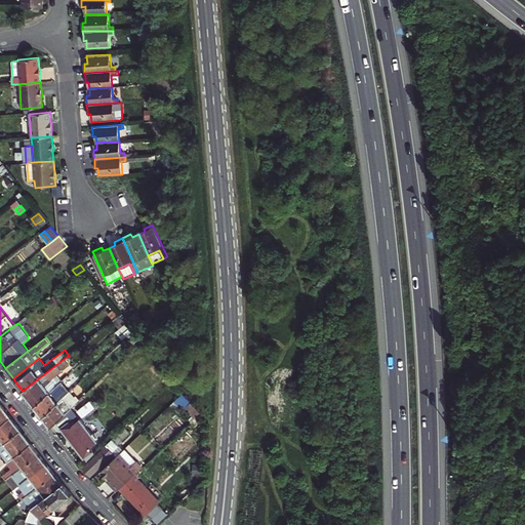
[(72,361),(68,356),(23,391),(29,398),(34,406),(55,387),(62,381),(56,375),(62,371),(61,370),(72,361)]
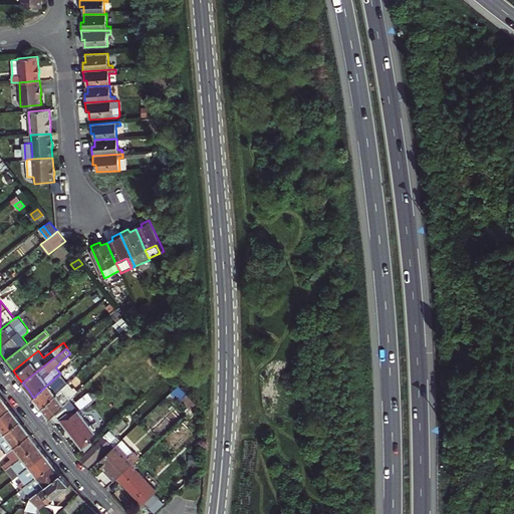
[(54,378),(62,389),(68,383),(60,373),(54,378)]
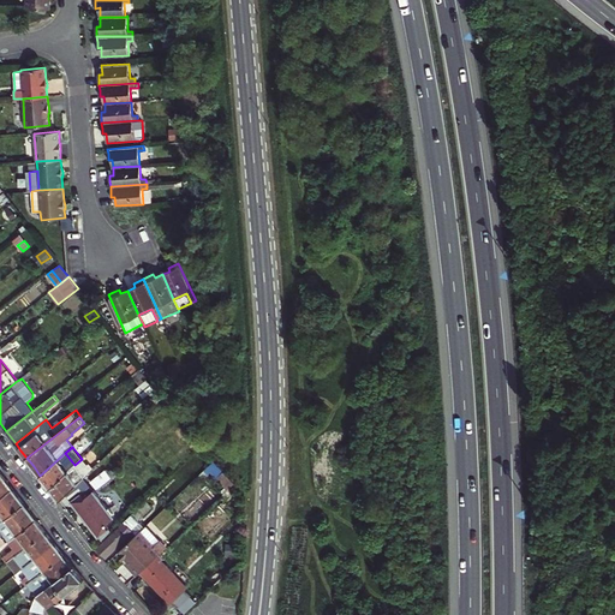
[(49,488),(75,465),(65,453),(40,476),(45,482),(49,488)]
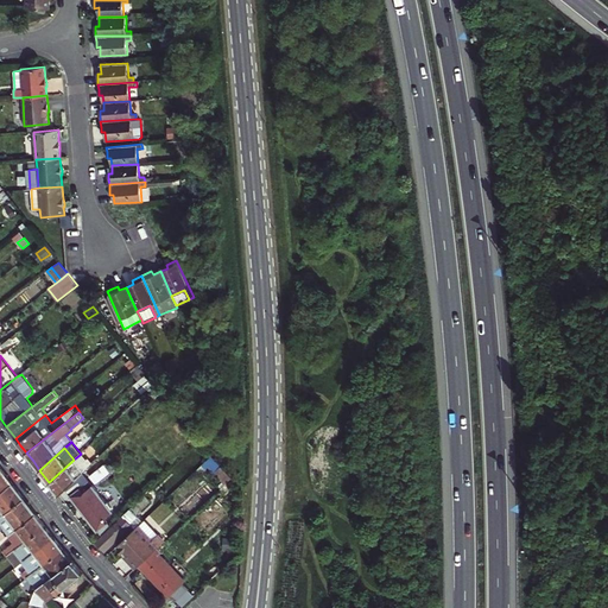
[(74,460),(49,482),(54,488),(58,494),(65,488),(86,469),(89,466),(81,454),(74,460)]
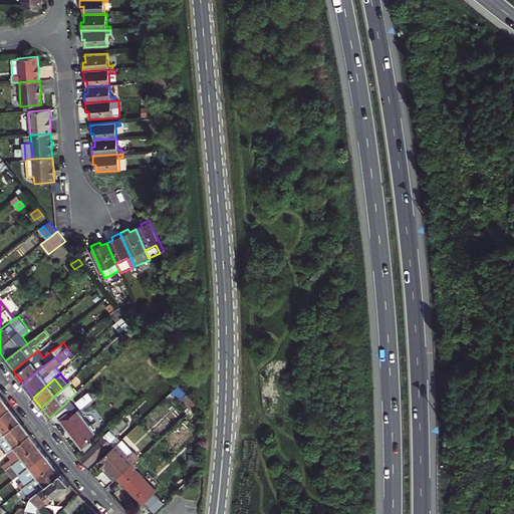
[(166,398),(169,401),(176,395),(181,400),(187,394),(179,386),(166,398)]
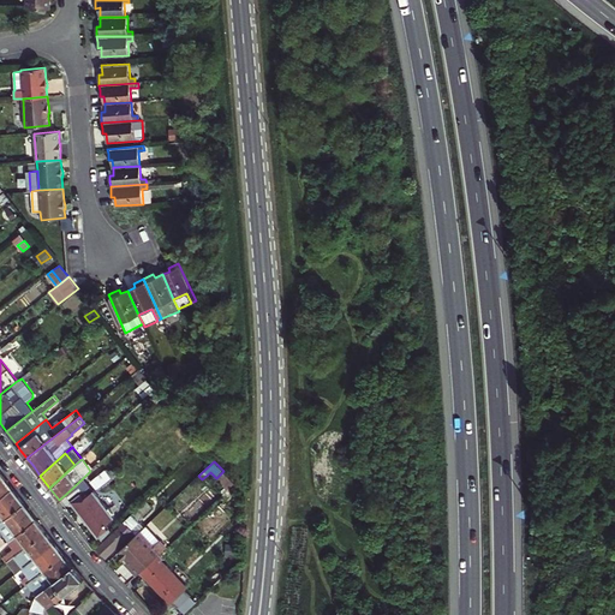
[(96,488),(97,490),(112,478),(106,470),(91,481),(96,488)]
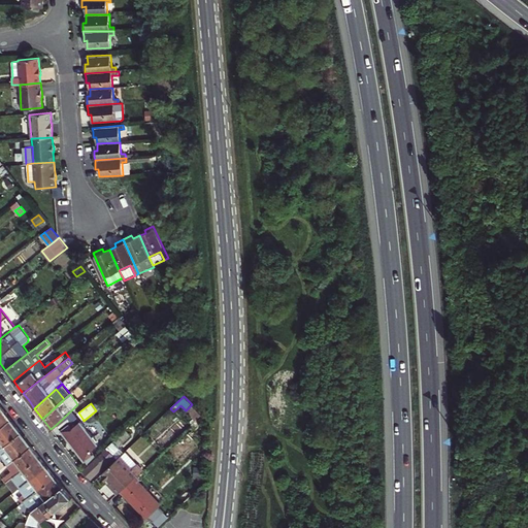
[(186,410),(195,421),(196,420),(201,415),(192,404),(186,410)]
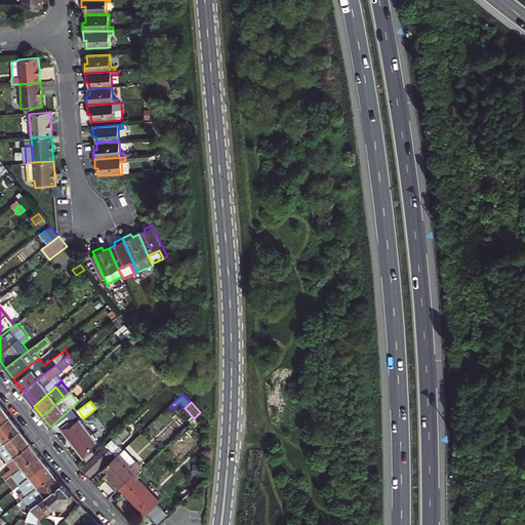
[(0,403),(0,425),(10,416),(5,410),(0,404),(0,403)]
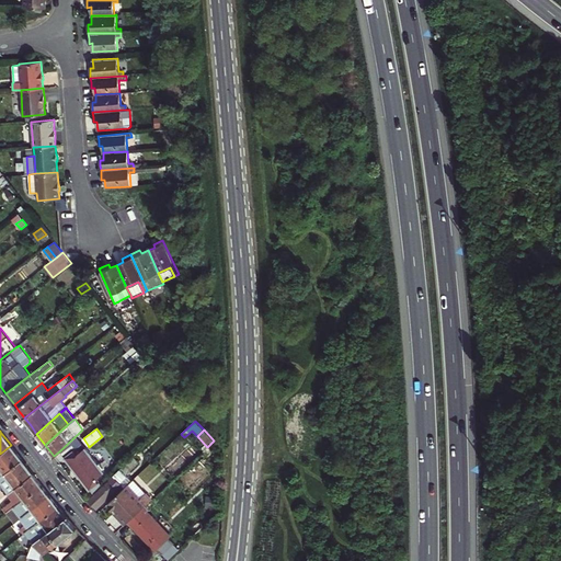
[(83,438),(79,433),(60,450),(65,456),(65,457),(77,473),(90,490),(90,489),(93,494),(102,485),(96,479),(98,478),(104,471),(102,469),(104,467),(101,462),(98,464),(86,447),(88,445),(83,438)]
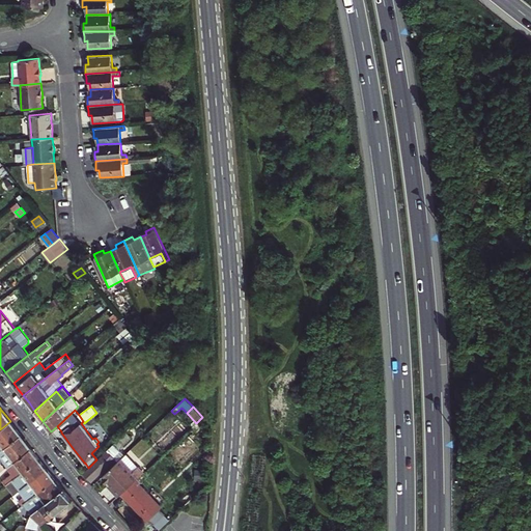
[(10,421),(0,429),(0,451),(21,435),(16,428),(10,421)]
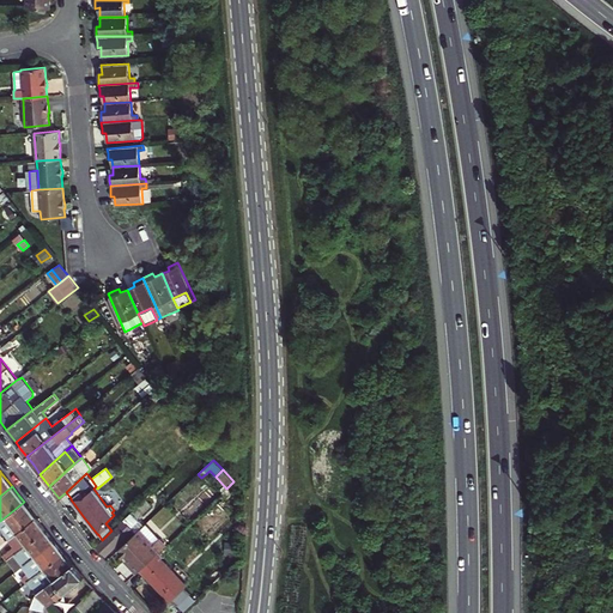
[(223,493),(228,499),(234,493),(228,487),(226,489),(223,493)]
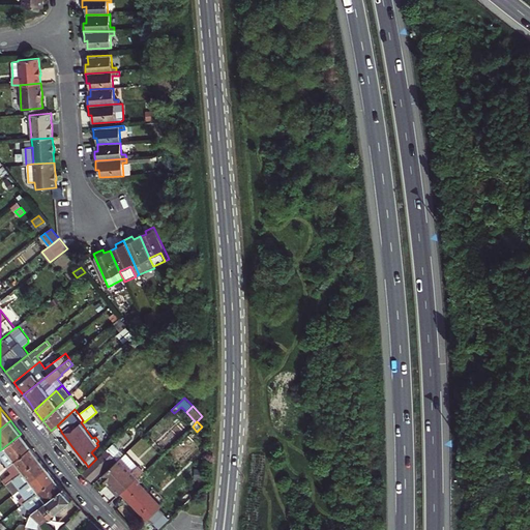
[(131,437),(129,435),(133,432),(129,429),(96,459),(88,467),(84,471),(87,475),(94,483),(101,476),(117,462),(124,454),(119,448),(131,437)]
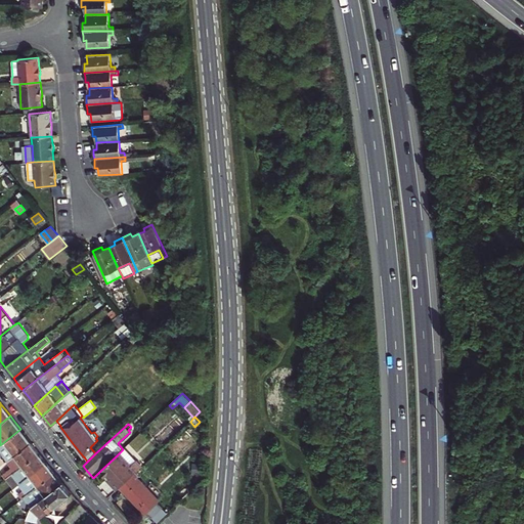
[(20,429),(0,445),(0,450),(7,461),(31,442),(26,436),(20,429)]
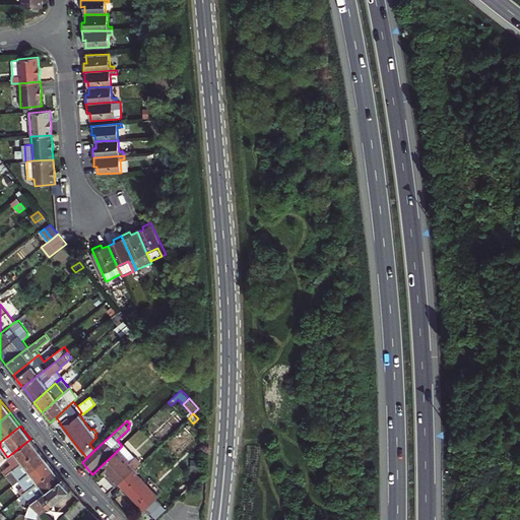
[(30,439),(7,457),(12,463),(2,471),(5,475),(12,470),(15,468),(17,470),(19,469),(17,466),(39,449),(34,444),(30,439)]
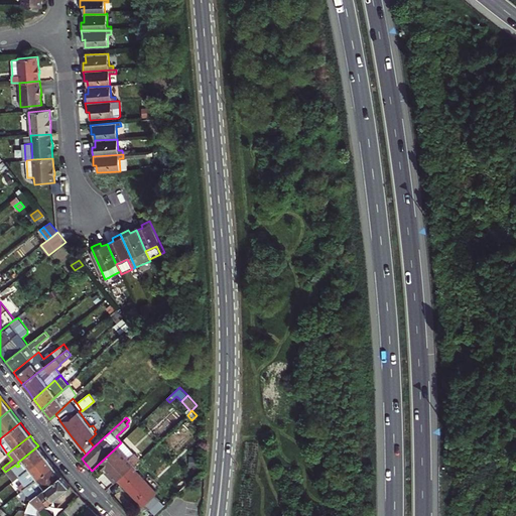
[(121,442),(114,449),(99,464),(116,482),(118,480),(132,467),(140,460),(122,440),(121,442)]
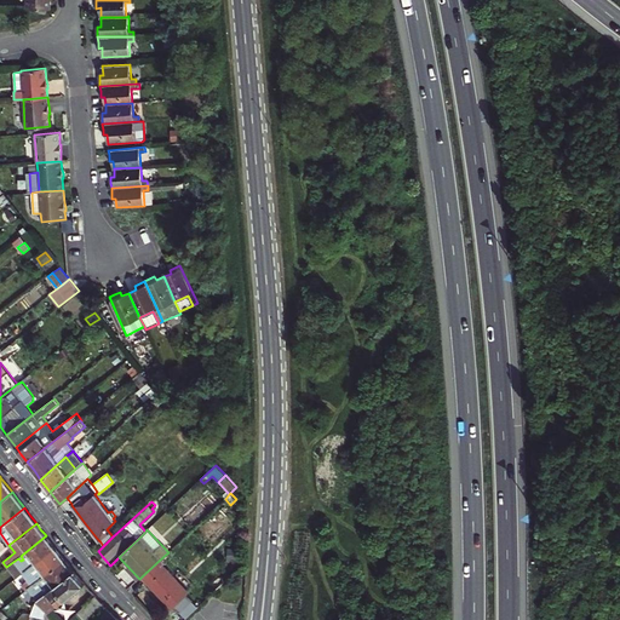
[(22,574),(24,572),(27,569),(55,547),(50,541),(46,535),(21,556),(23,560),(21,561),(18,558),(15,561),(6,567),(16,579),(22,574)]
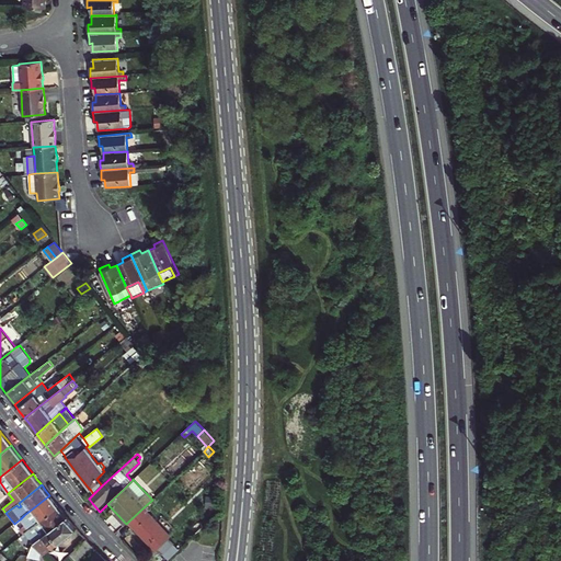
[(29,530),(31,528),(33,526),(35,528),(37,527),(35,524),(58,506),(54,500),(49,495),(24,515),(22,517),(20,519),(25,526),(29,530)]
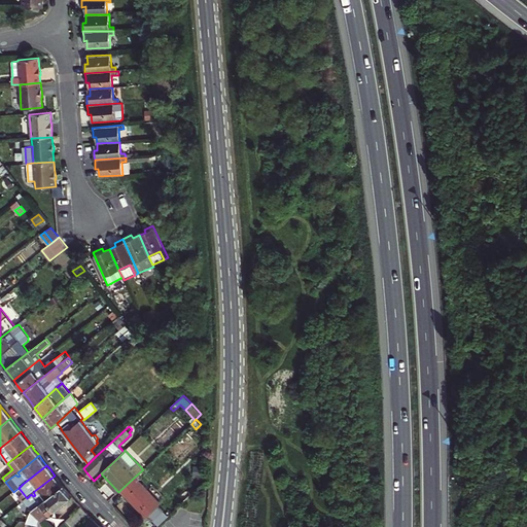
[(195,466),(194,477),(202,478),(203,467),(195,466)]
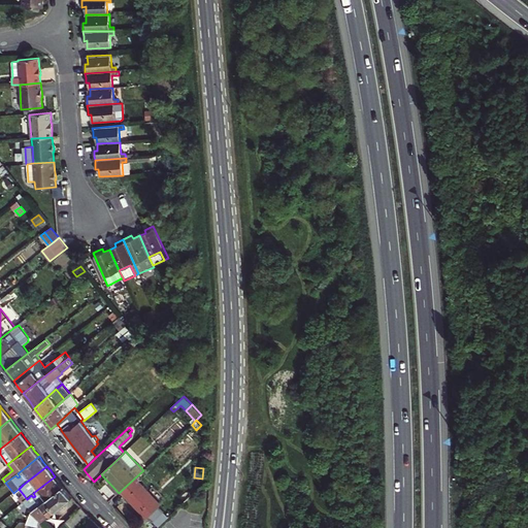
[(24,500),(32,510),(62,487),(58,481),(55,476),(33,493),(35,496),(33,497),(31,495),(29,497),(27,499),(24,500)]
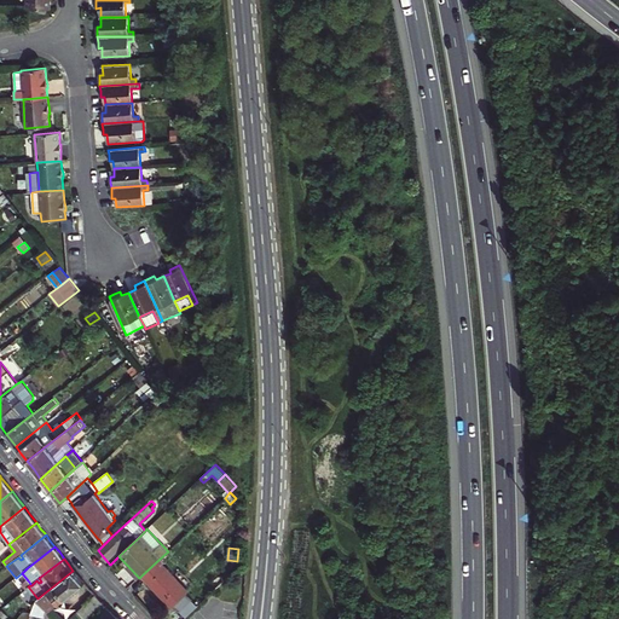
[(185,594),(187,591),(158,560),(142,576),(172,607),(174,605),(180,612),(192,601),(185,594)]
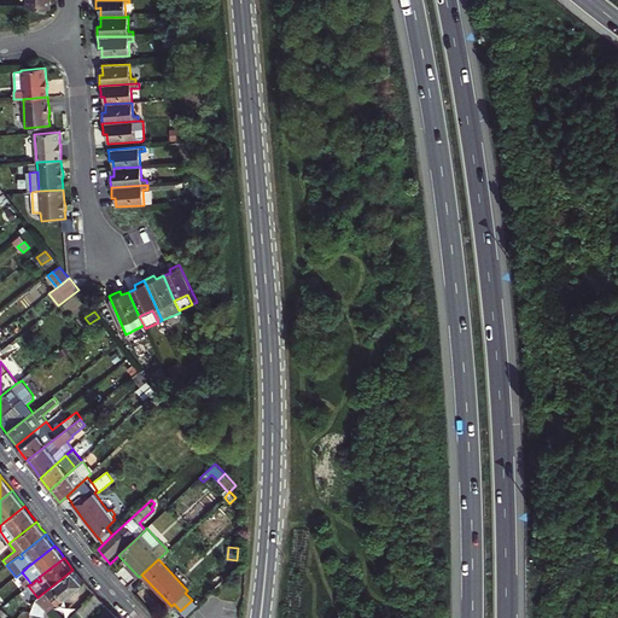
[(38,598),(36,599),(46,610),(53,617),(86,617),(103,601),(95,594),(69,617),(63,617),(53,606),(85,582),(79,576),(73,570),(38,598)]
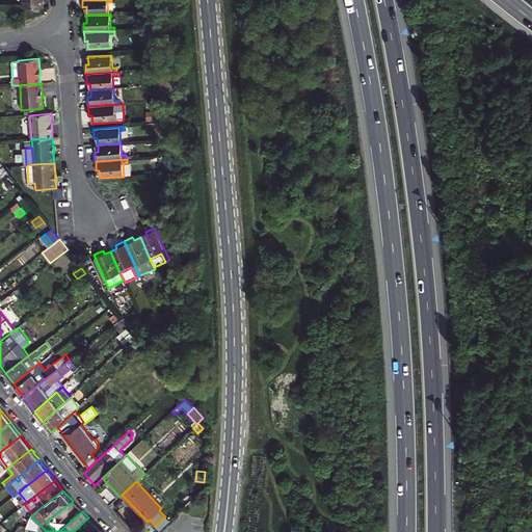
[(38,531),(40,525),(31,515),(30,516),(26,528),(38,531)]
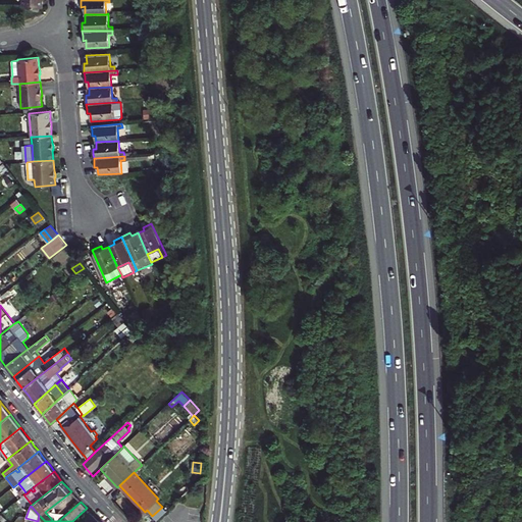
[(152,516),(157,520),(166,511),(162,507),(152,516)]
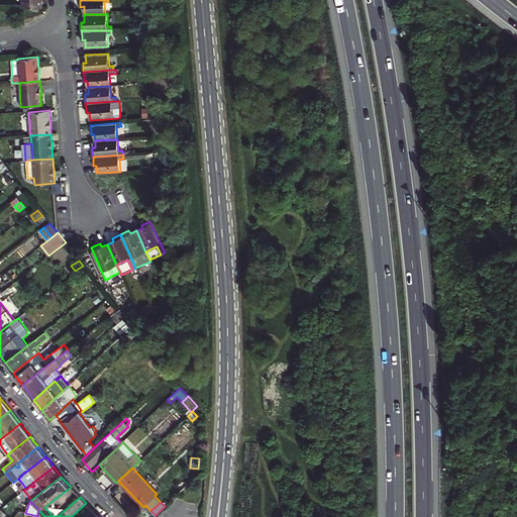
[(99,516),(98,515),(93,511),(89,506),(77,516),(99,516)]
